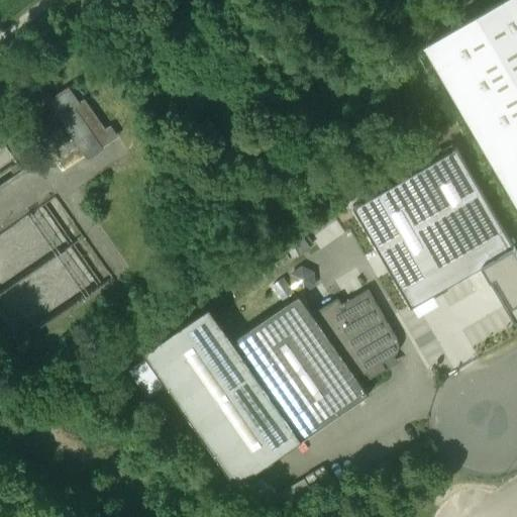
[(516,0),(501,0),(424,44),(516,203),(516,0)]
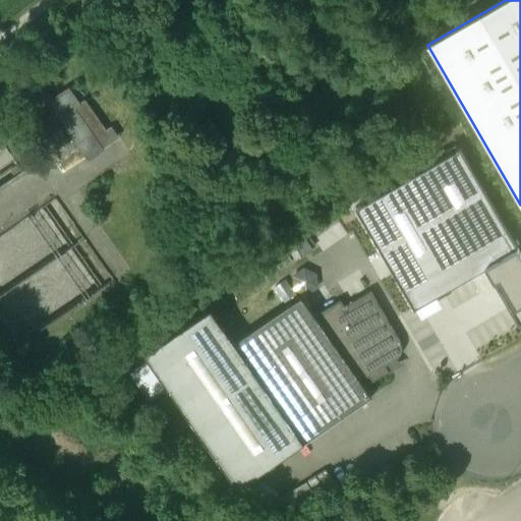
[(100,150),(72,107),(78,103),(68,88),(49,101),(87,159),(100,150)]
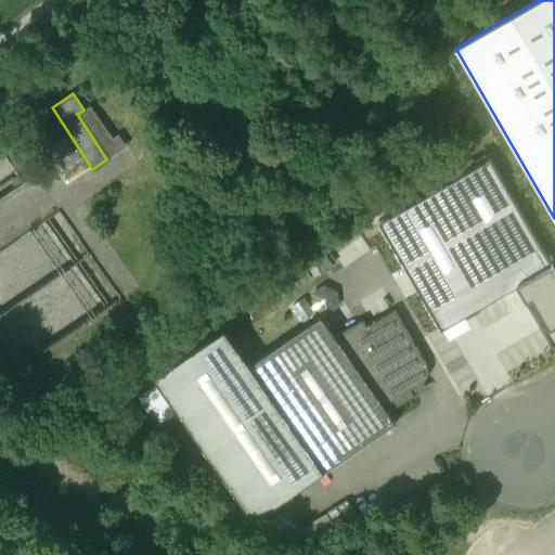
[(0,145),(0,202),(26,185),(0,145)]
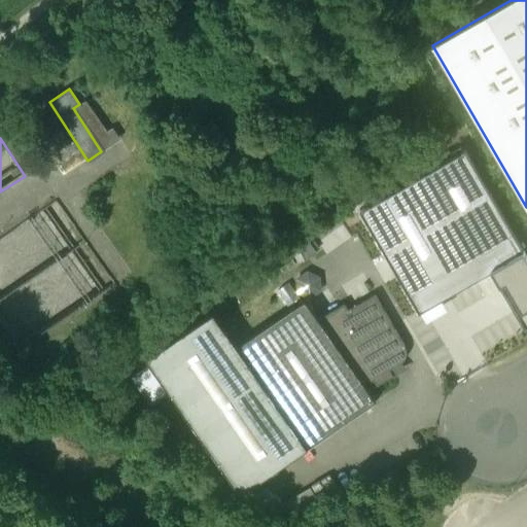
[(359,210),(419,312),(491,270),(525,327),(526,325),(526,255),(464,149),(359,210)]
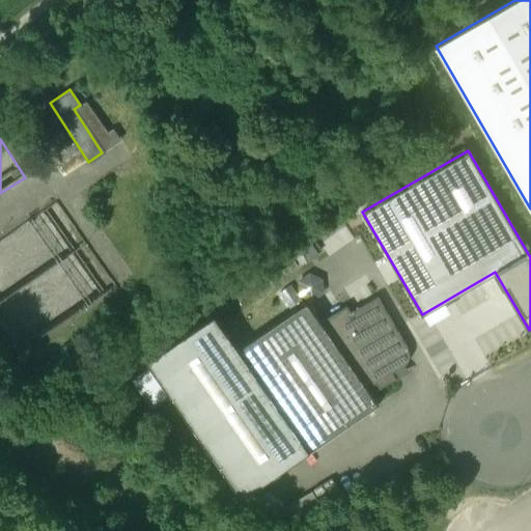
[(56,202),(0,241),(0,332),(17,357),(115,288),(56,202)]
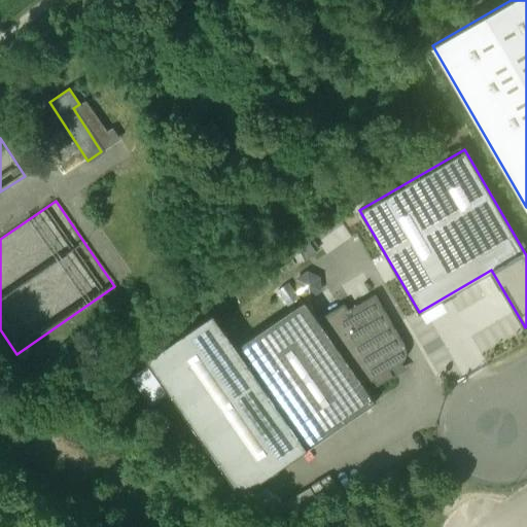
[(312,299),(326,281),(308,267),(293,284),(312,299)]
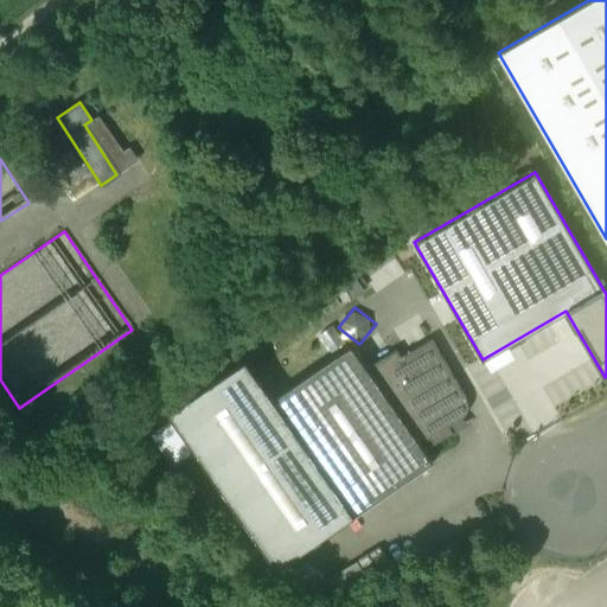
[(396,350),(365,368),(351,346),(272,401),(353,519),(433,464),(419,445),(429,439),(433,446),(453,434),(451,430),(461,425),(459,421),(466,415),(468,409),(467,404),(466,398),(432,339),(401,357),(396,350)]
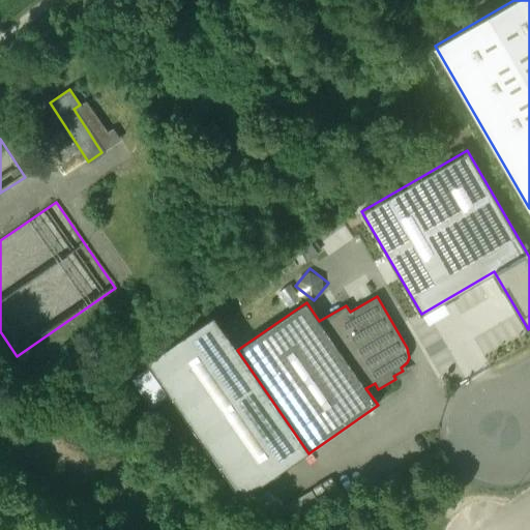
[(237,350),(214,317),(146,363),(149,369),(131,381),(152,410),(170,398),(241,500),(308,453),(237,350)]
